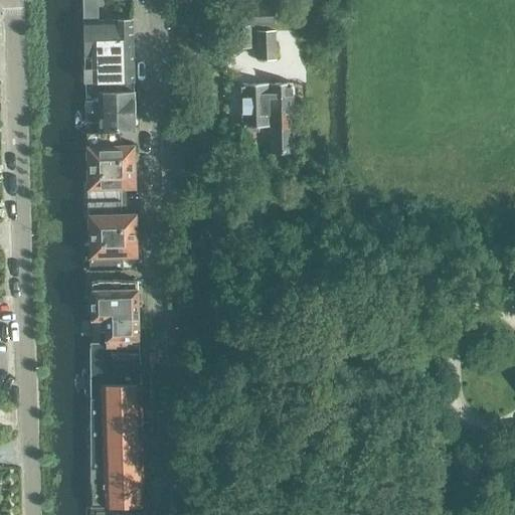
[(99,20),(99,11),(99,3),(103,3),(103,0),(83,0),(84,20),(84,39),(134,39),(133,20),(99,20)]
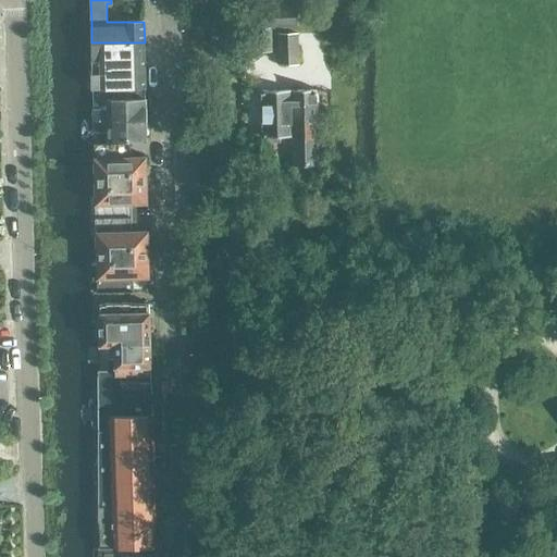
[(255,53),(273,53),(273,28),(298,28),(298,0),(256,0),(257,28),(255,28),(255,53)]
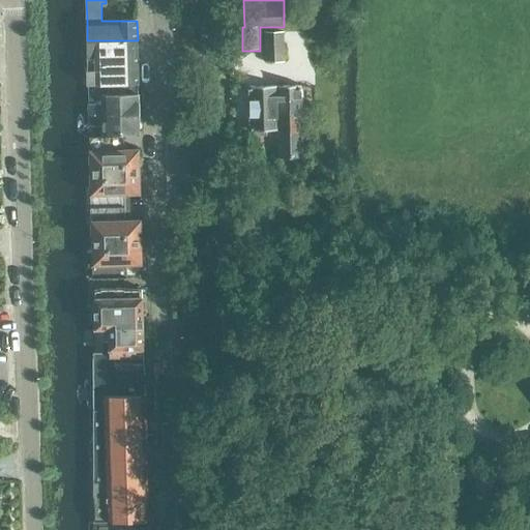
[(285,60),(285,33),(266,33),(266,60),(285,60)]
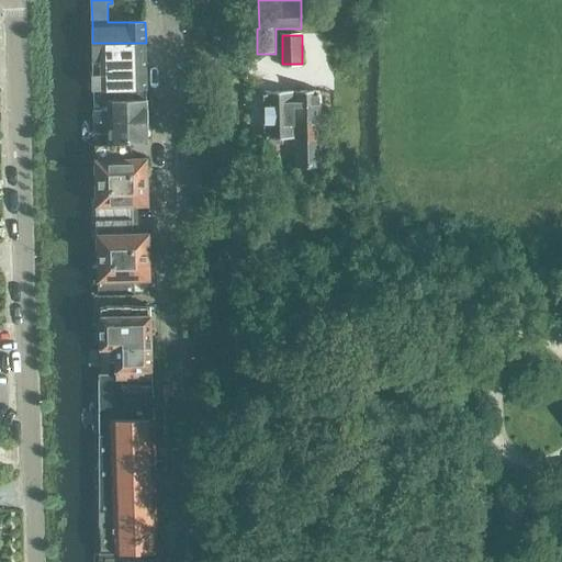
[(93,90),(147,89),(146,43),(92,43),(93,90)]
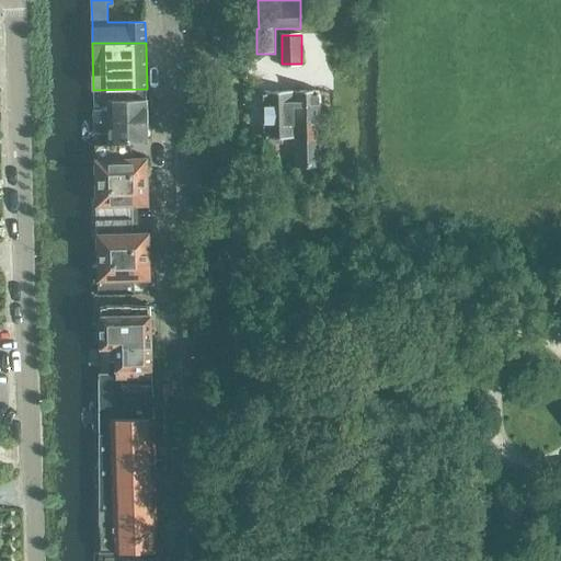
[(294,92),(264,93),(264,139),(268,139),(268,144),(283,144),(283,139),(295,139),(296,168),(320,168),(319,92),(294,92)]
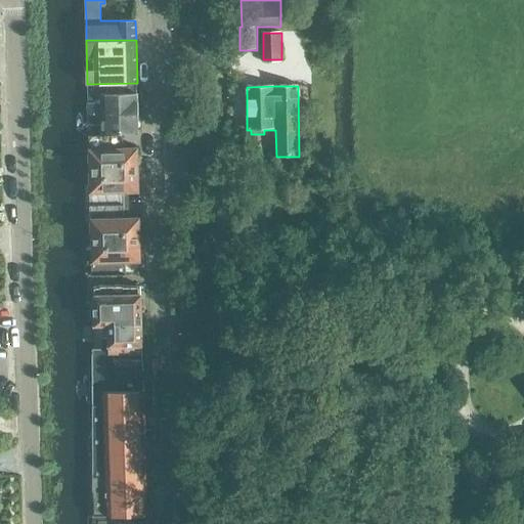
[(88,114),(137,113),(137,93),(102,94),(102,102),(88,103),(88,114)]
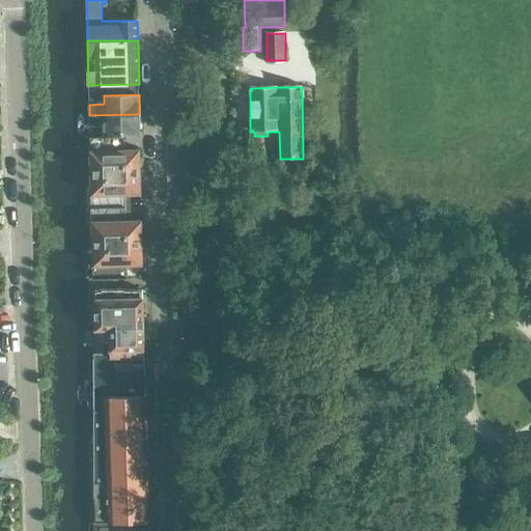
[(140,134),(139,114),(89,115),(89,127),(104,127),(104,135),(140,134)]
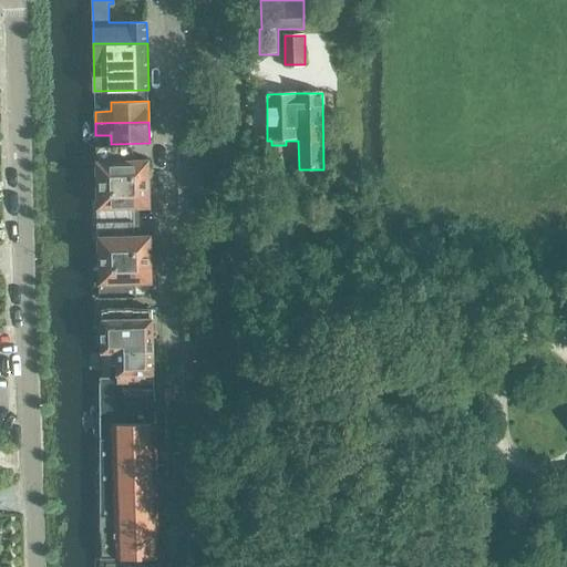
[(133,158),(132,146),(96,147),(98,184),(150,183),(150,157),(133,158)]
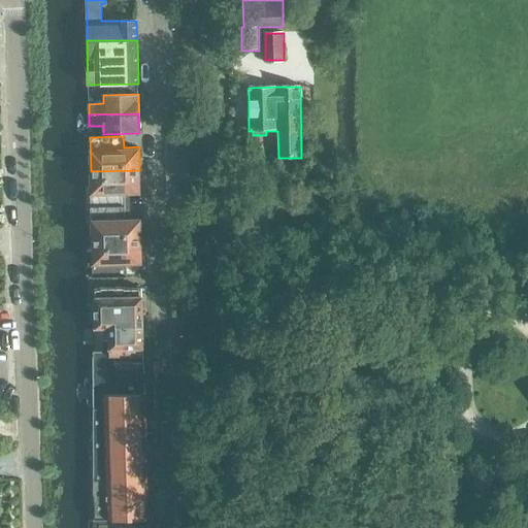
[(92,207),(125,206),(125,193),(140,193),(139,170),(91,171),(92,207)]
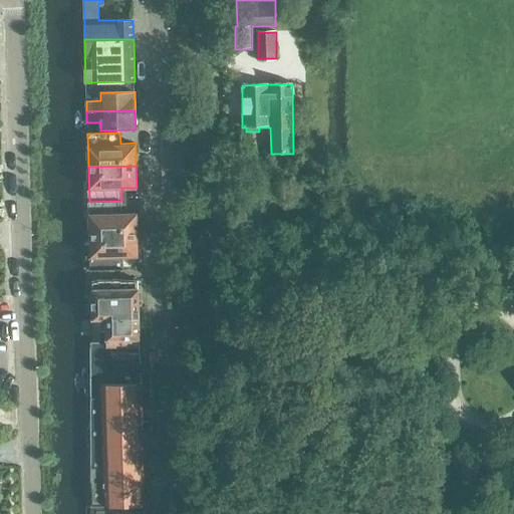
[(121,214),(121,201),(89,202),(90,236),(138,235),(137,213),(121,214)]
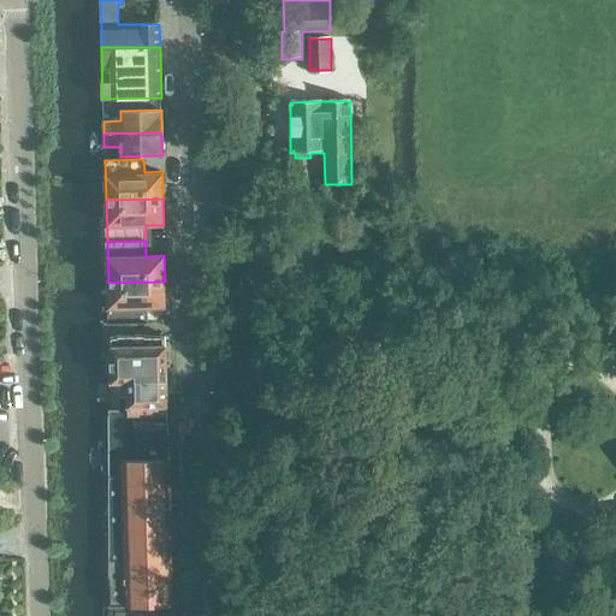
[(110,324),(122,324),(148,323),(147,308),(166,307),(165,282),(108,283),(110,324)]
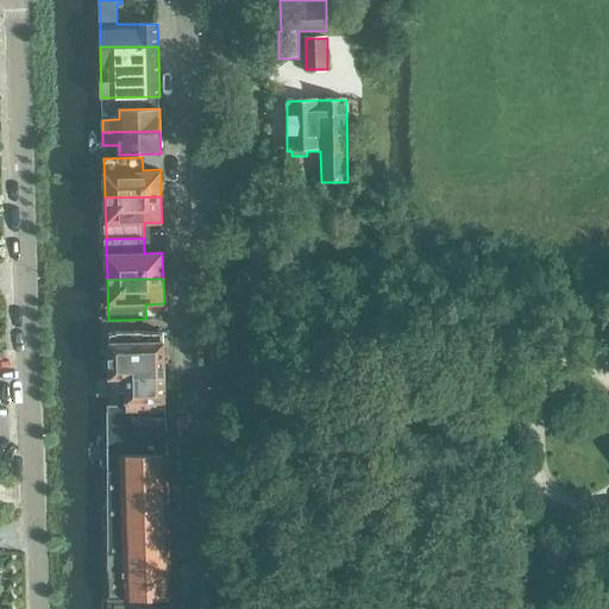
[(120,331),(120,320),(108,320),(111,377),(127,377),(127,391),(119,391),(119,406),(108,406),(110,412),(133,410),(167,409),(164,332),(145,332),(145,330),(120,331)]
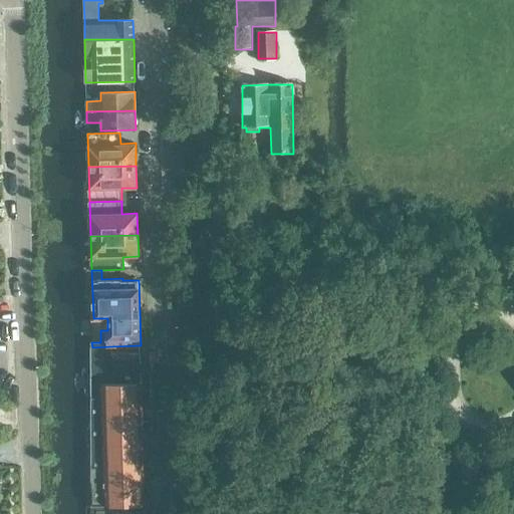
[(112,354),(112,346),(92,347),(92,402),(101,401),(101,386),(142,384),(141,354),(112,354)]
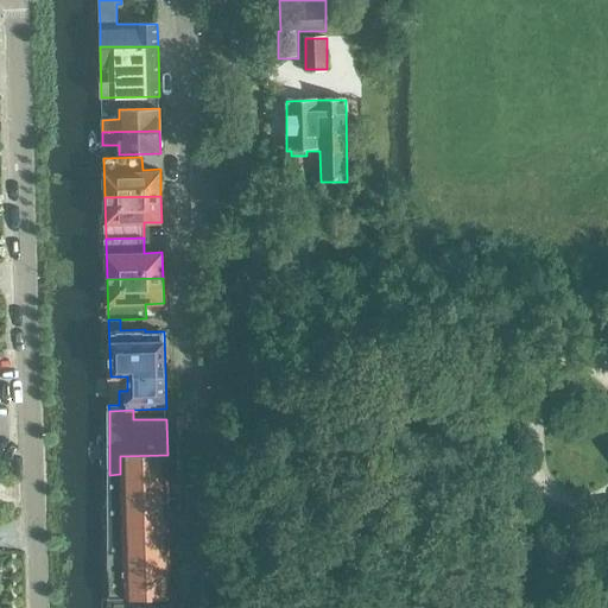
[(109,600),(171,599),(168,455),(120,456),(120,474),(109,475),(109,600)]
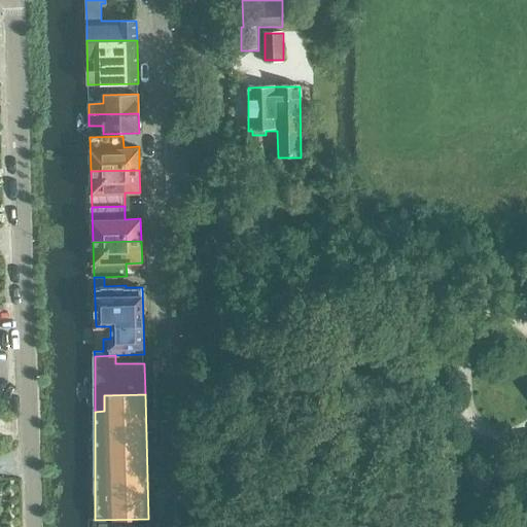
[(341,526),(358,526),(359,518),(341,518),(341,526)]
